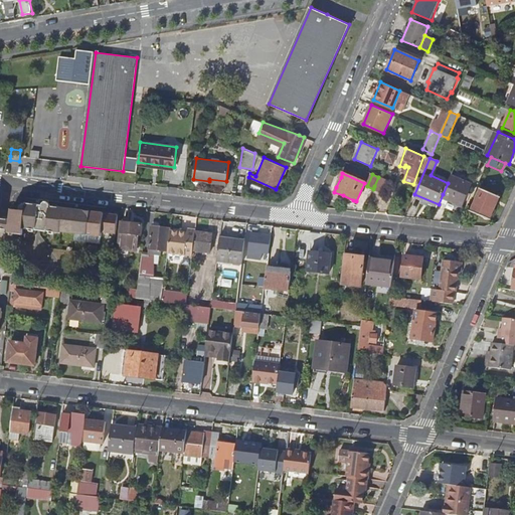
[(473,184),(452,175),(448,183),(443,194),(451,198),(450,200),(464,206),(473,184)]
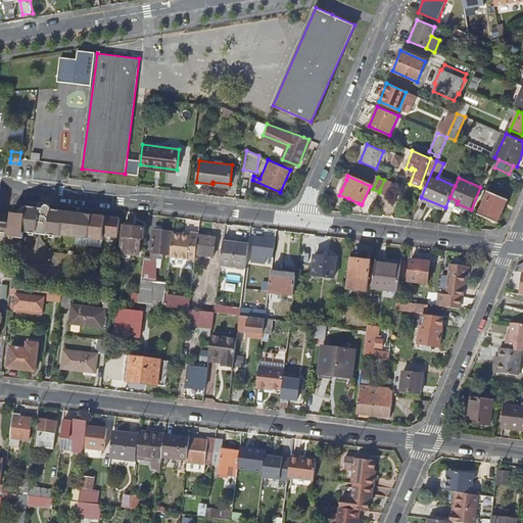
[(393,184),(384,180),(380,189),(379,192),(388,196),(393,184)]
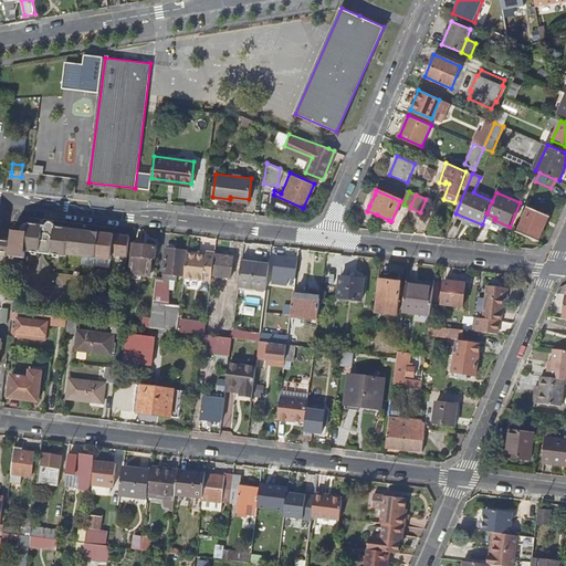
[(549,216),(532,208),(521,232),(534,239),(542,234),(549,216)]
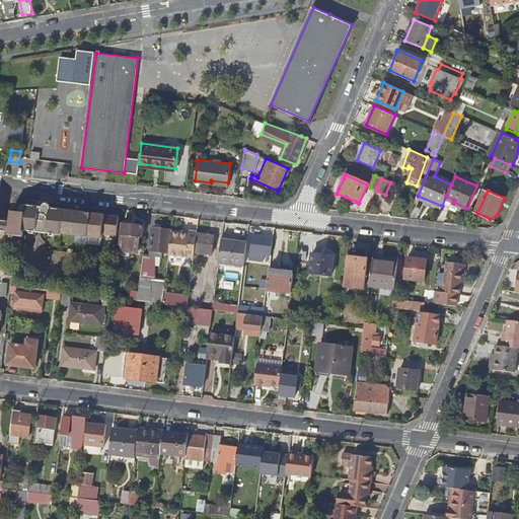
[(432,206),(441,209),(442,206),(418,196),(417,199),(426,204),(425,206),(431,208),(432,206)]
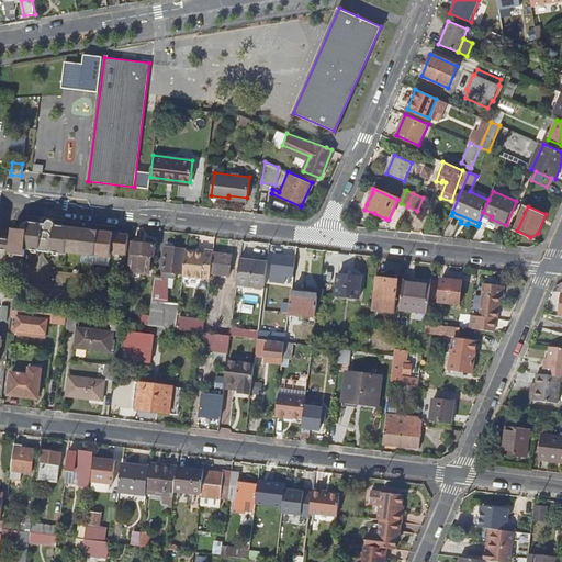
[(503,231),(506,225),(491,218),(489,224),(503,231)]
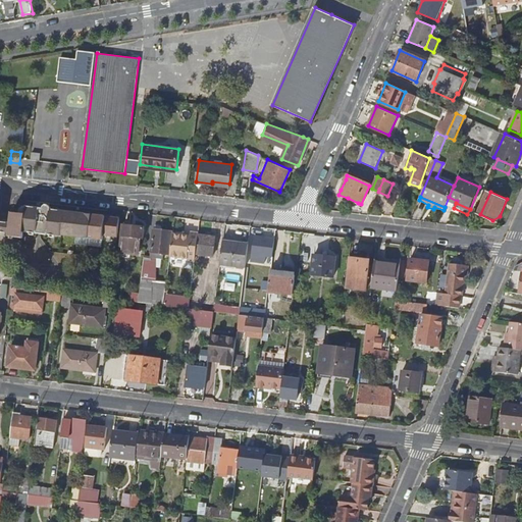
[(11,211),(10,222),(9,232),(8,236),(22,238),(23,231),(61,236),(61,235),(103,240),(104,236),(117,238),(120,218),(52,210),(51,207),(48,207),(47,208),(42,207),(32,206),(31,213),(25,213),(11,211)]
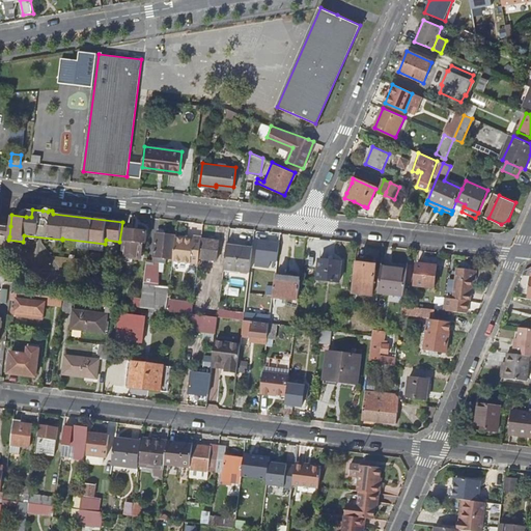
[(10,226),(0,225),(0,235),(9,236),(10,226)]
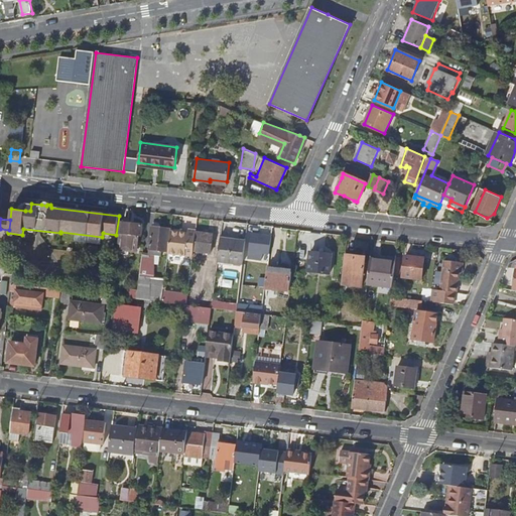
[(123,234),(120,233),(120,235),(118,247),(137,249),(139,234),(141,234),(143,224),(130,223),(130,220),(123,219),(122,230),(123,232),(123,234)]
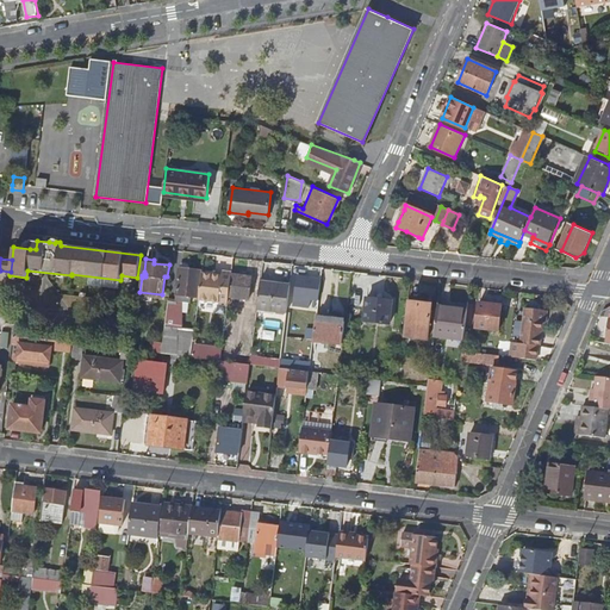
[(182,268),(180,290),(195,291),(194,296),(198,297),(201,269),(192,268),(192,266),(191,265),(186,263),(184,265),(184,268),(182,268)]
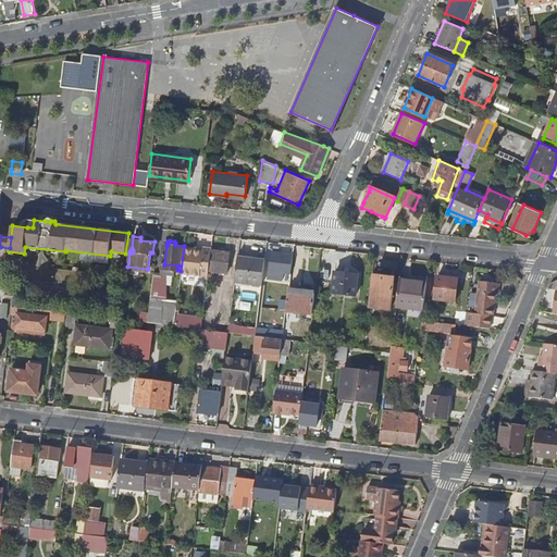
[(212,251),(212,248),(203,246),(203,250),(185,248),(182,273),(209,275),(209,272),(212,251)]
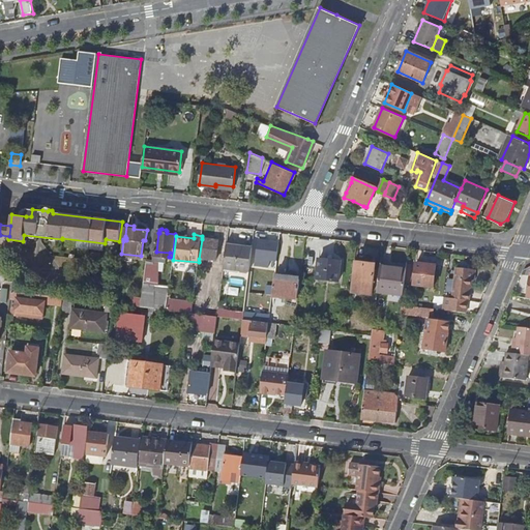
[(221,242),(202,239),(199,259),(218,261),(221,242)]
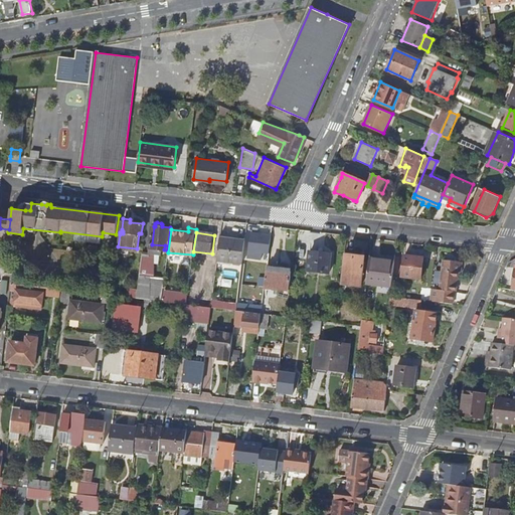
[(263,252),(270,253),(272,235),(251,232),(248,256),(263,259),(263,252)]
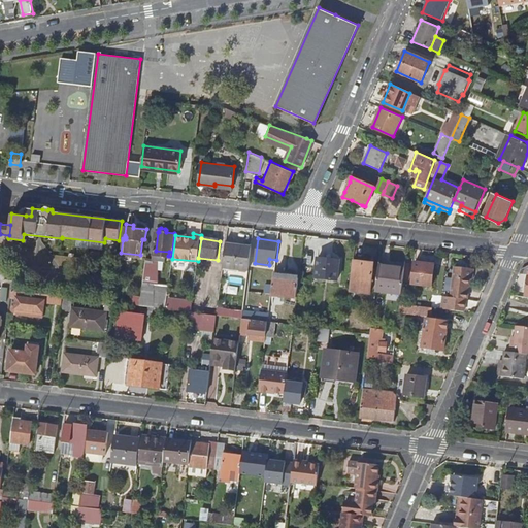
[(238,244),(226,243),(224,266),(250,269),(252,246),(238,244)]
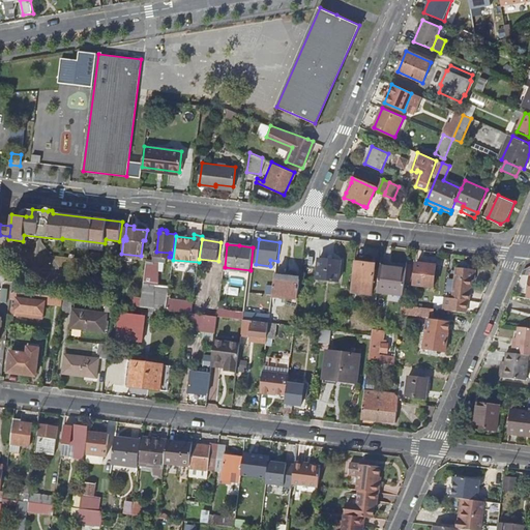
[(342,260),(320,258),(318,276),(340,280),(342,260)]
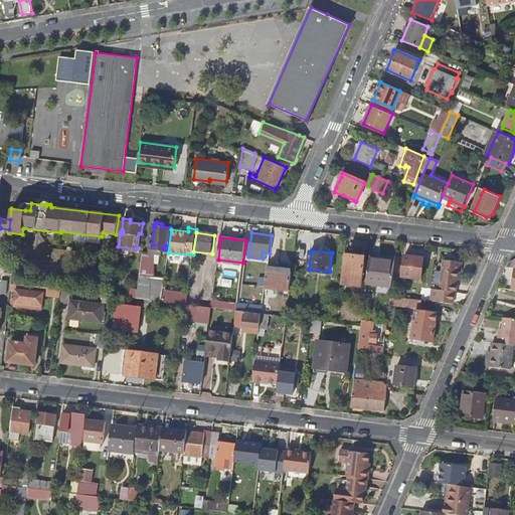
[(362,254),(345,251),(342,283),(362,286),(365,259),(362,259),(362,254)]
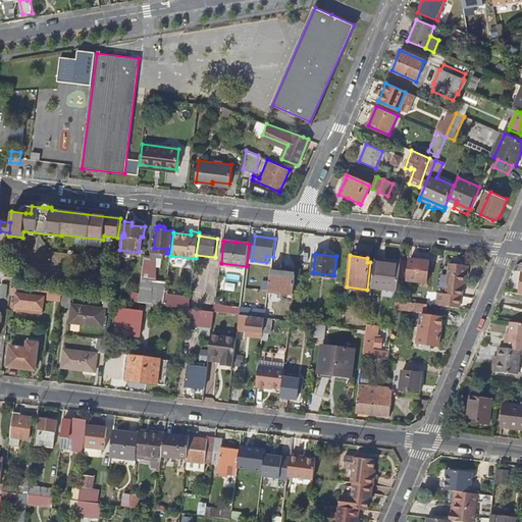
[(153,258),(145,257),(141,291),(139,302),(150,303),(161,304),(164,305),(166,290),(158,289),(157,297),(154,297),(150,296),(151,281),(154,281),(154,267),(152,266),(153,258)]
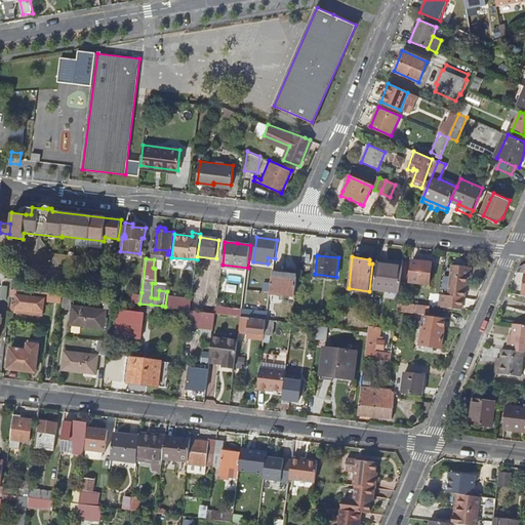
[(433,263),(412,259),(410,282),(430,284),(433,263)]
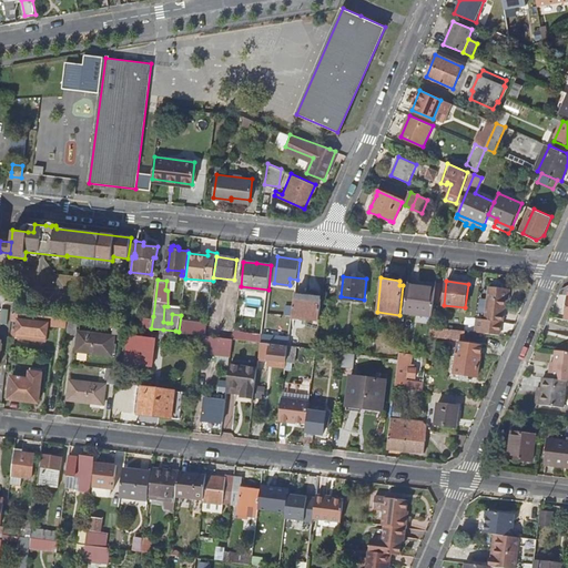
[(417,314),(433,316),(436,288),(432,287),(432,284),(425,283),(424,286),(408,284),(405,312),(417,314)]
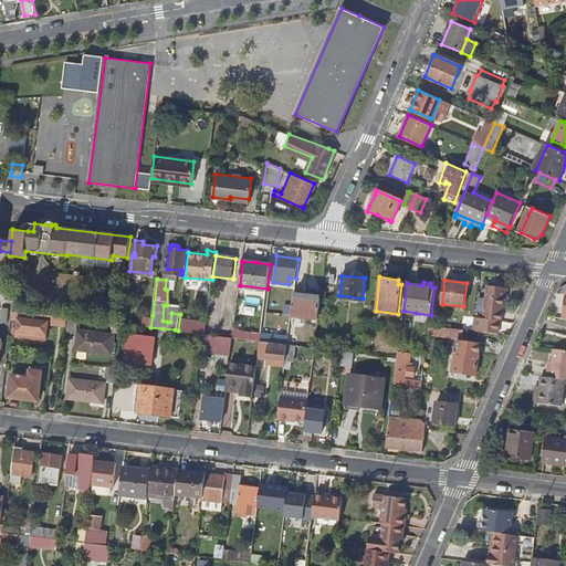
[(489,284),(483,318),(500,321),(501,321),(504,297),(506,297),(507,286),(489,284)]
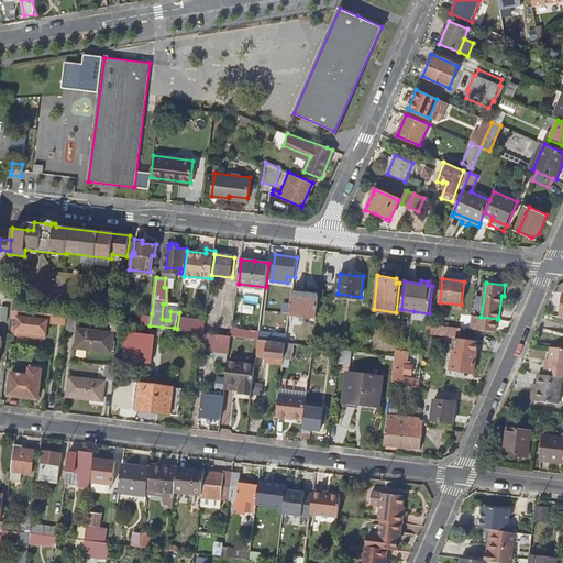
[(320,297),(293,294),(290,313),(317,317),(320,297)]
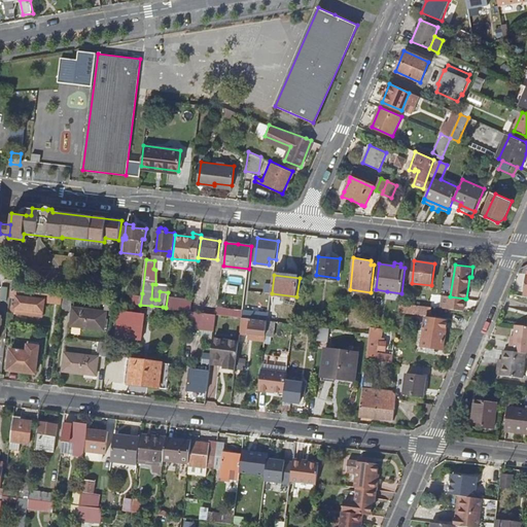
[(44,311),(47,292),(12,288),(11,296),(14,296),(13,303),(25,305),(25,308),(44,311)]
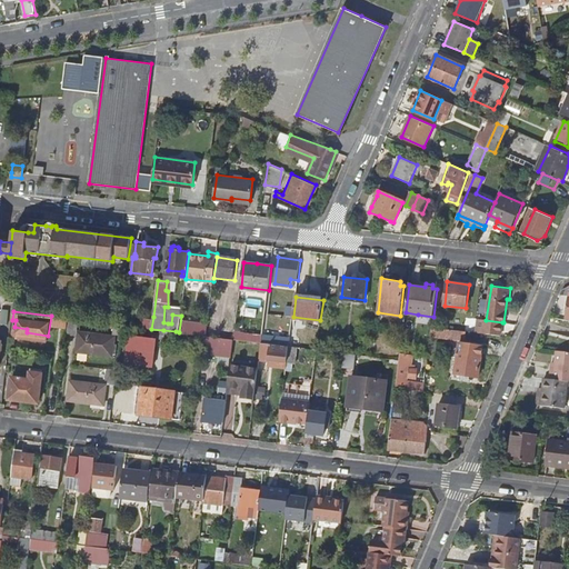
[(191,315),(181,313),(181,316),(179,332),(187,332),(188,323),(191,323),(191,315)]
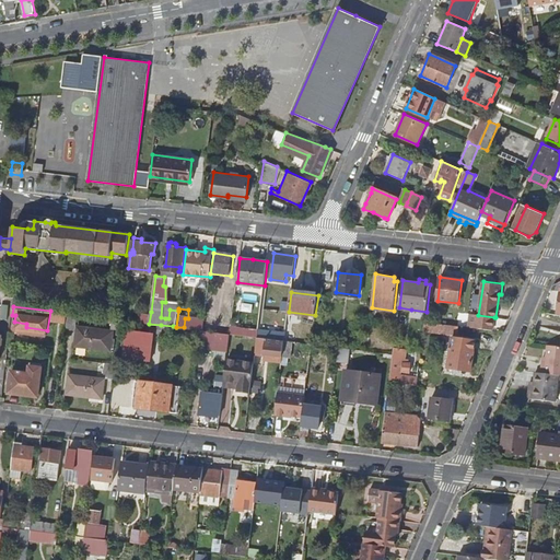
[(74,330),(77,315),(68,313),(66,329),(74,330)]
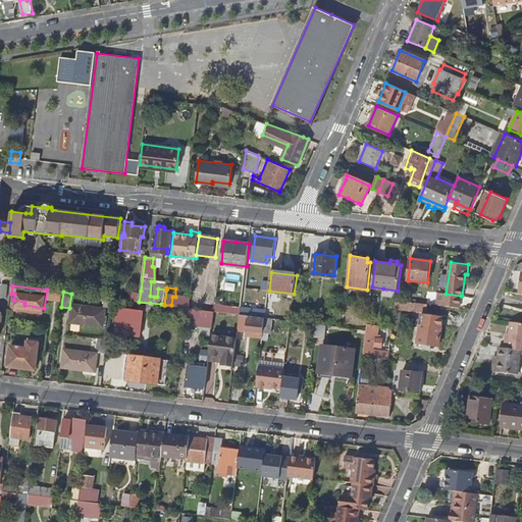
[(459,308),(461,296),(446,294),(438,293),(436,305),(459,308)]
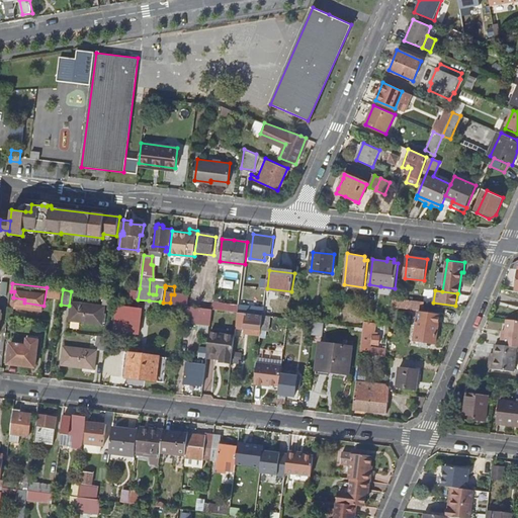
[(424,310),(425,301),(394,297),(393,307),(424,310)]
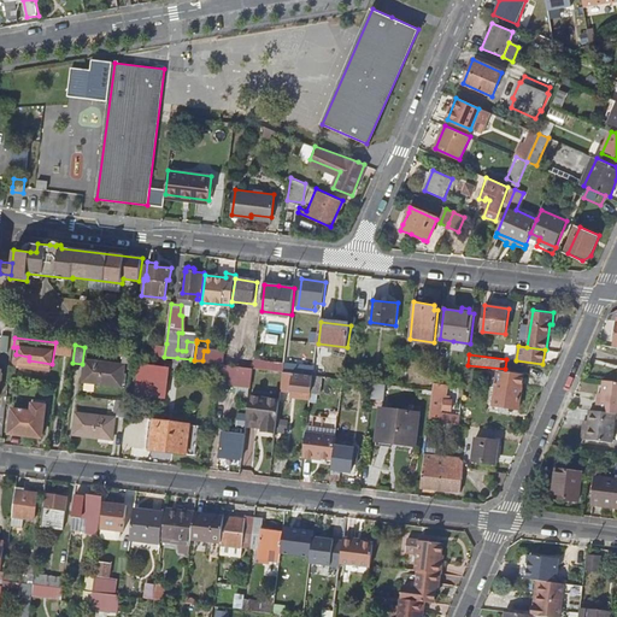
[(84,380),(100,382),(104,359),(88,358),(84,380)]
